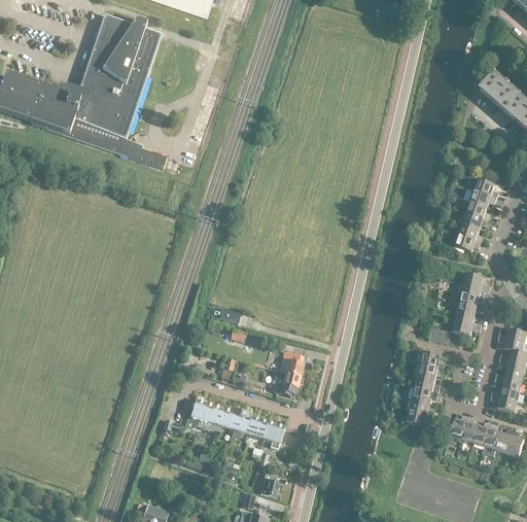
[(160,0),(207,15),(212,0),(160,0)]
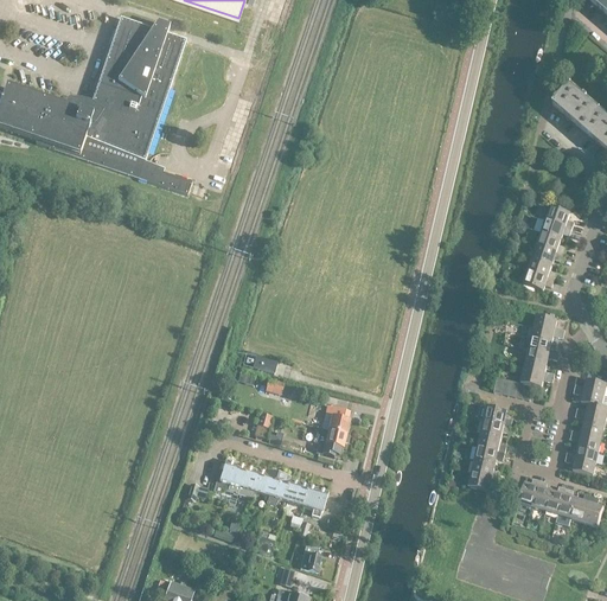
[(593,0),(606,12),(606,0),(593,0)]
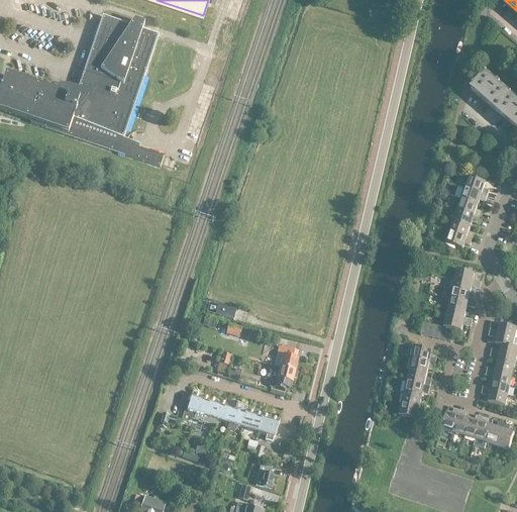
[(159,30),(102,12),(79,82),(77,87),(67,84),(57,84),(55,88),(5,71),(0,85),(0,107),(68,129),(68,131),(161,163),(164,151),(139,143),(140,140),(124,133),(159,30)]
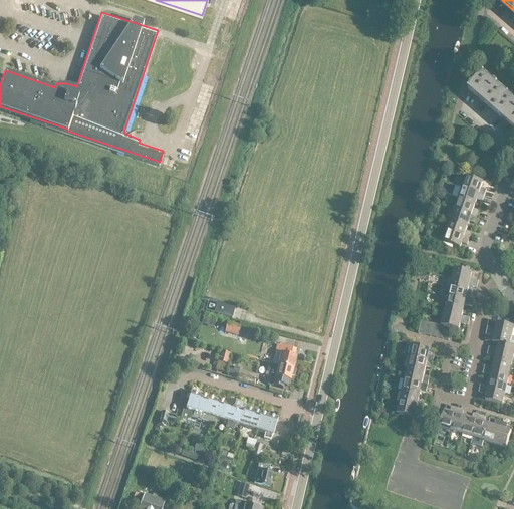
[(468,87),(479,96),(493,108),(507,91),(496,82),(498,80),(495,78),(494,80),(482,70),(468,87)]
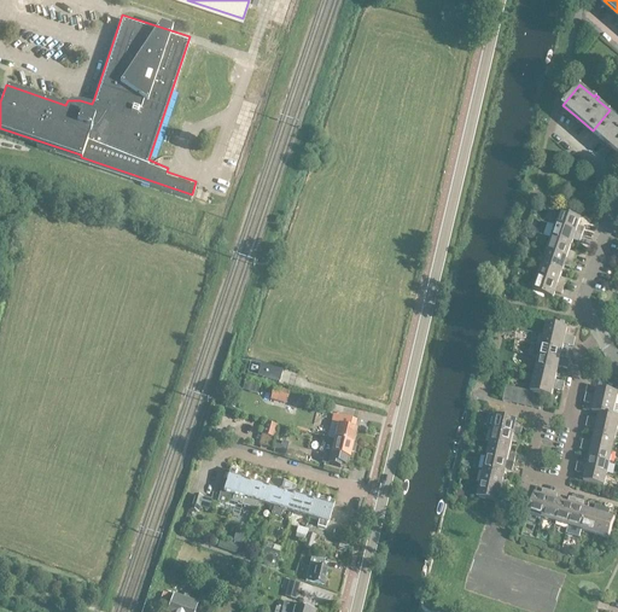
[(617,117),(610,110),(593,130),(617,151),(617,117)]
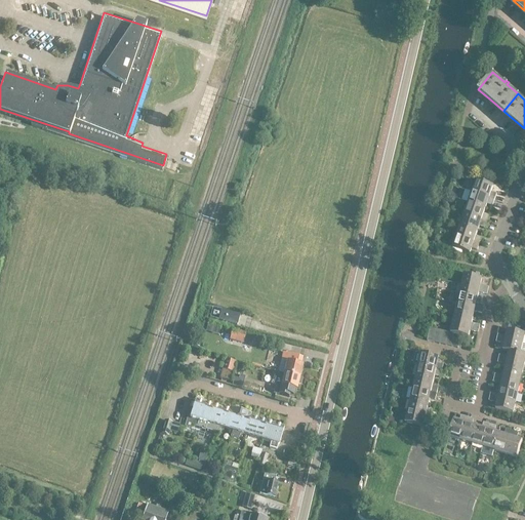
[(471,174),(467,186),(473,188),(495,195),(497,190),(491,187),(493,182),(471,174)]
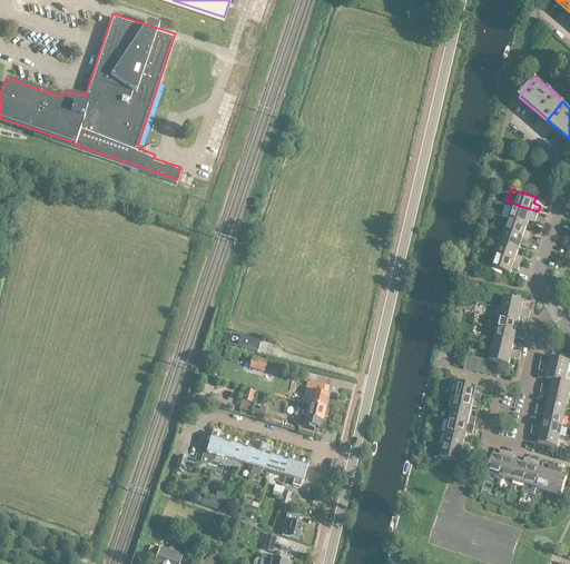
[(513,204),(509,215),(527,221),(529,216),(536,218),(538,211),(513,204)]
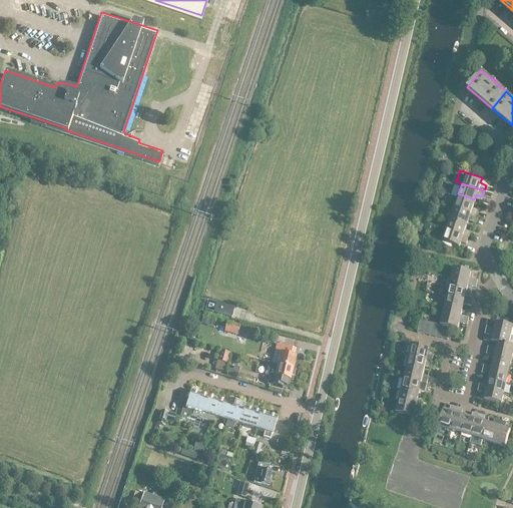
[(458,193),(454,204),(476,212),(479,206),(473,204),(474,199),(458,193)]
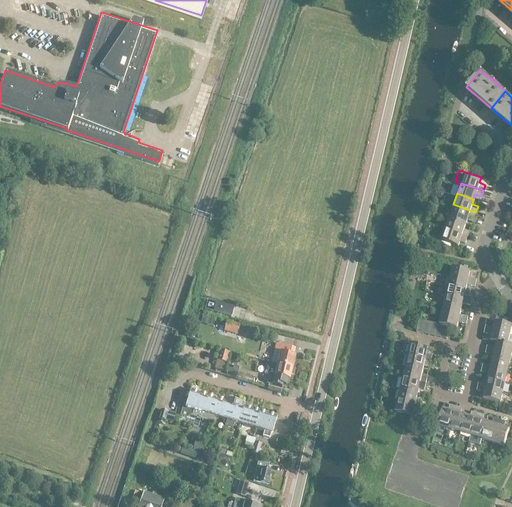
[(453,204),(449,215),(466,221),(468,216),(473,218),(475,212),(453,204)]
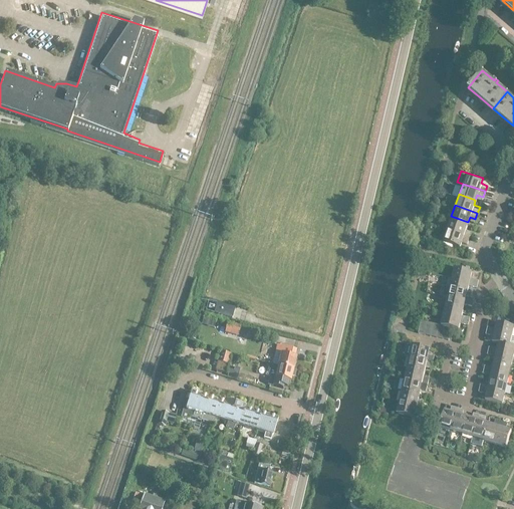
[(451,216),(448,227),(470,235),(472,229),(466,226),(468,222),(451,216)]
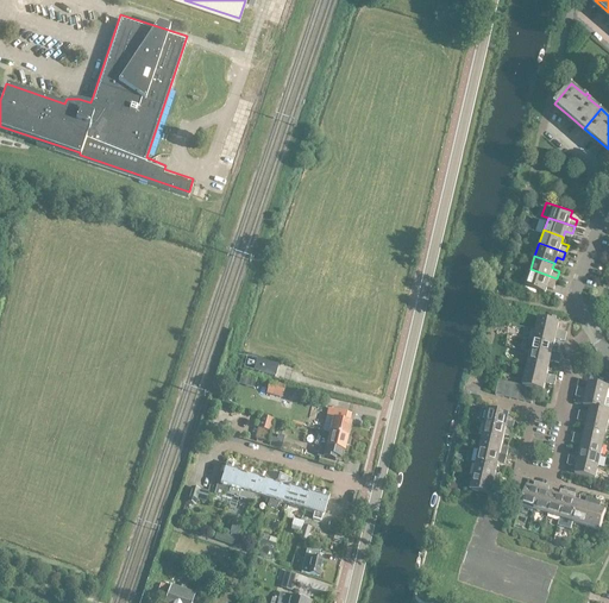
[(557,278),(531,269),(525,282),(545,289),(547,282),(554,286),(557,278)]
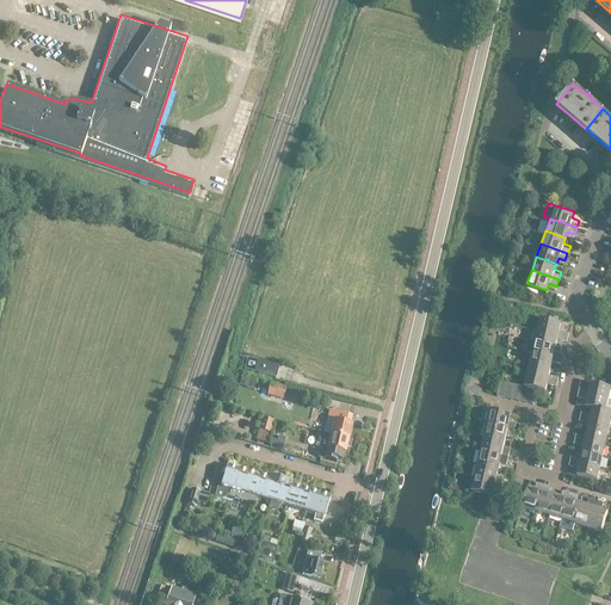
[(541,314),(538,326),(568,333),(569,328),(560,326),(562,319),(541,314)]
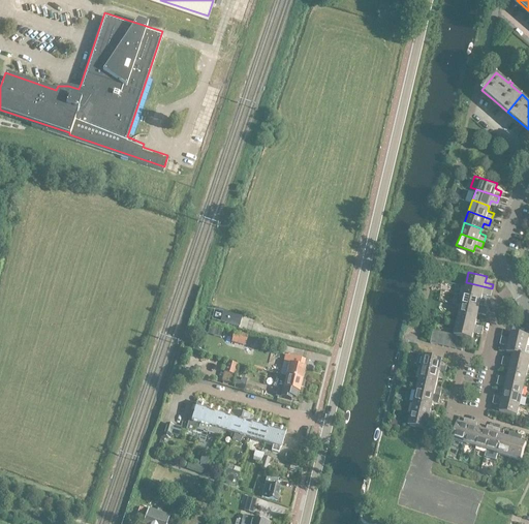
[(466,282),(464,293),(481,297),(483,290),(491,293),(492,288),(466,282)]
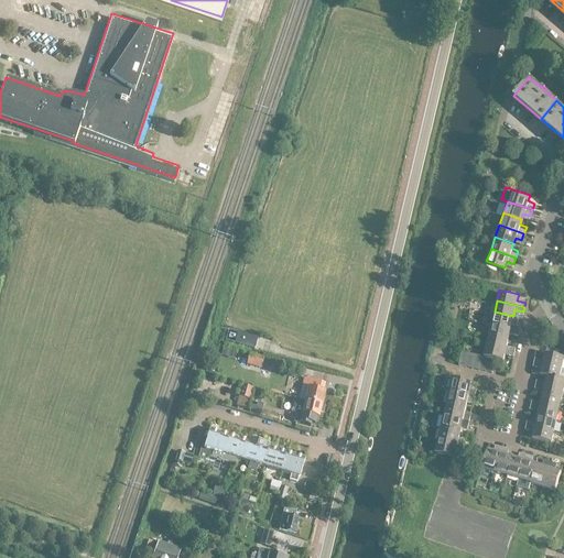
[(488,309),(486,319),(492,321),(519,328),(520,324),(512,321),(513,316),(495,312),(488,309)]
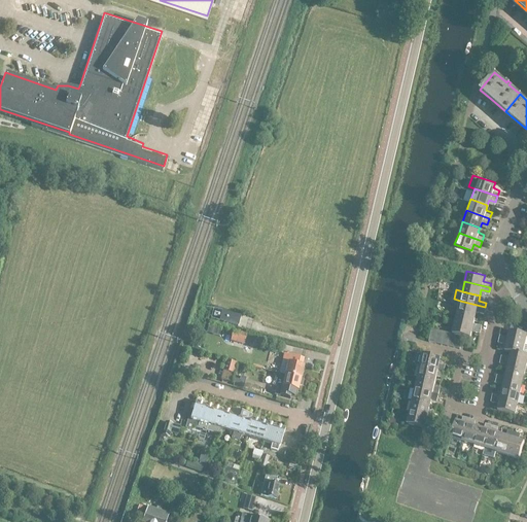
[(460,301),(457,311),(476,315),(477,309),(485,311),(485,307),(460,301)]
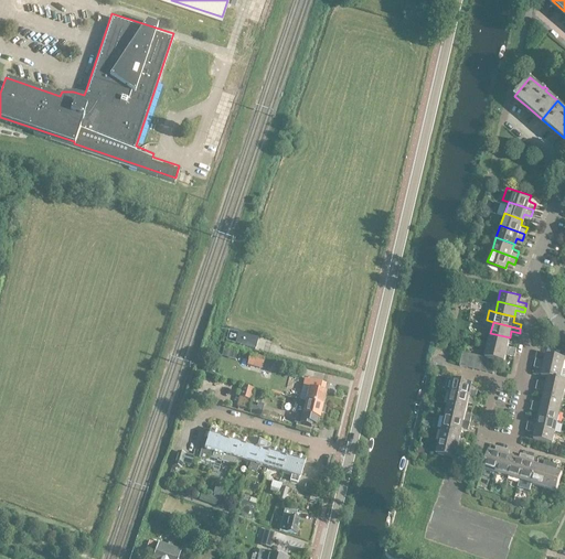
[(235,339),(236,340),(255,344),(256,344),(258,334),(258,333),(238,329),(235,339)]
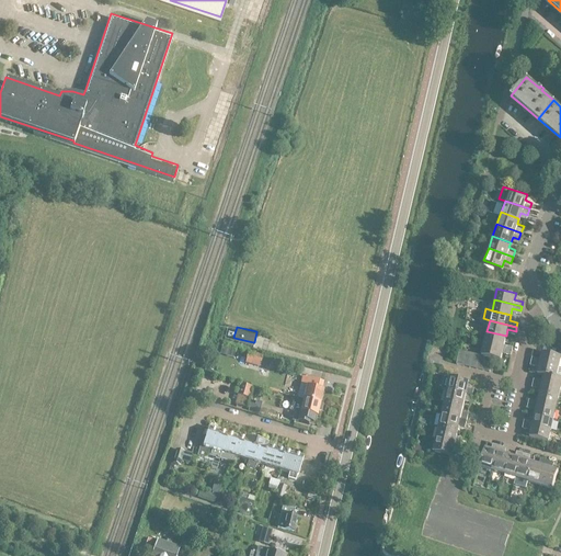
[(487,331),(484,341),(512,348),(513,343),(504,341),(506,336),(487,331)]
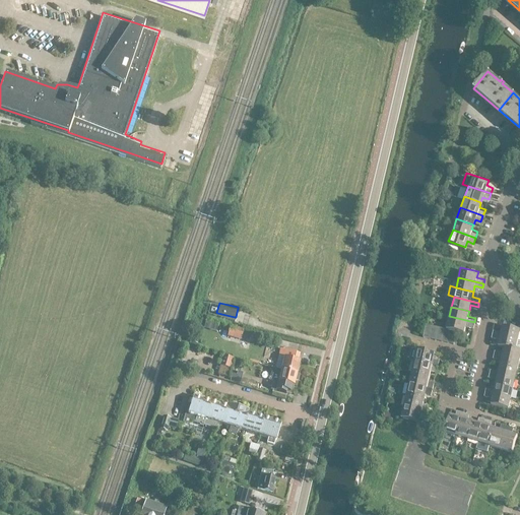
[(474,322),(449,316),(447,325),(451,326),(457,328),(464,329),(466,324),(473,325),(474,322)]
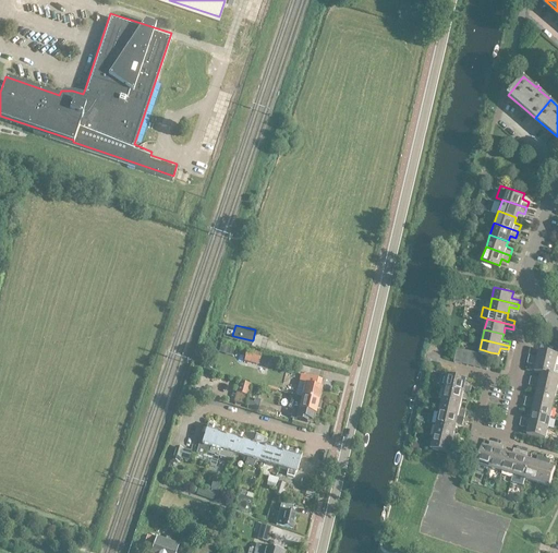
[(464,346),(458,345),(455,358),(461,359),(464,346)]
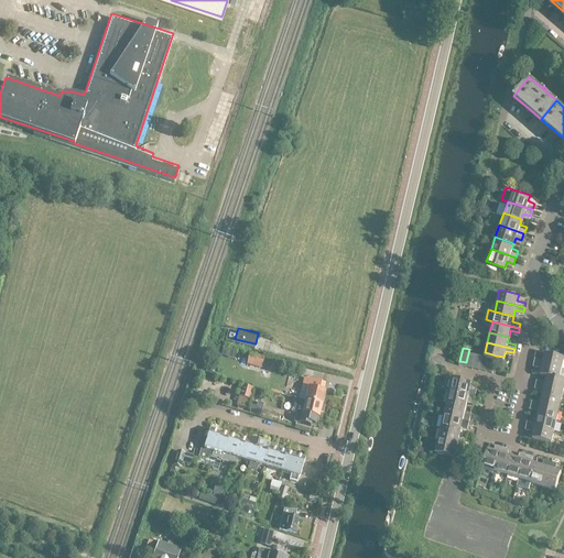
[(264,352),(249,349),(247,359),(261,363),(264,352)]
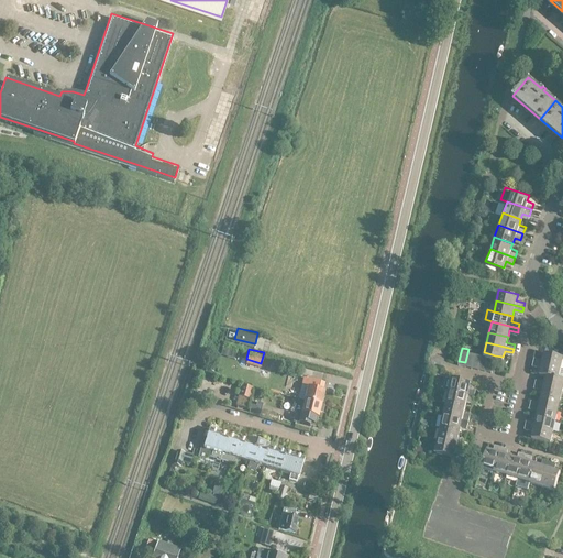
[(475,350),(468,349),(465,362),(472,364),(475,350)]
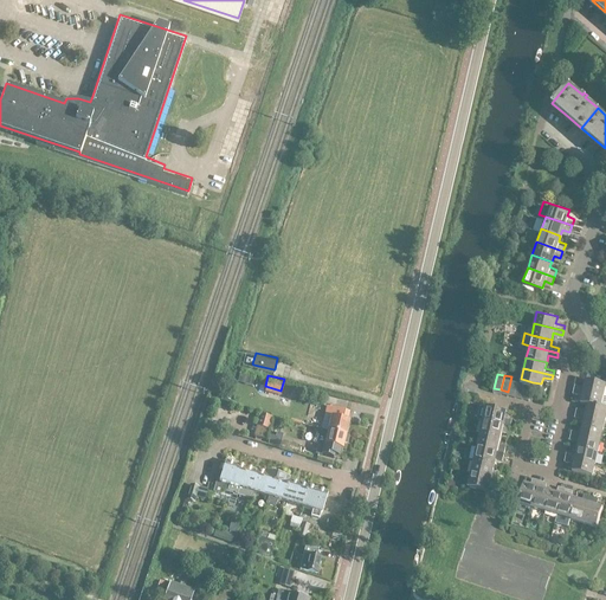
[(575,381),(574,385),(604,392),(605,381),(605,380),(586,375),(584,384),(575,381)]
